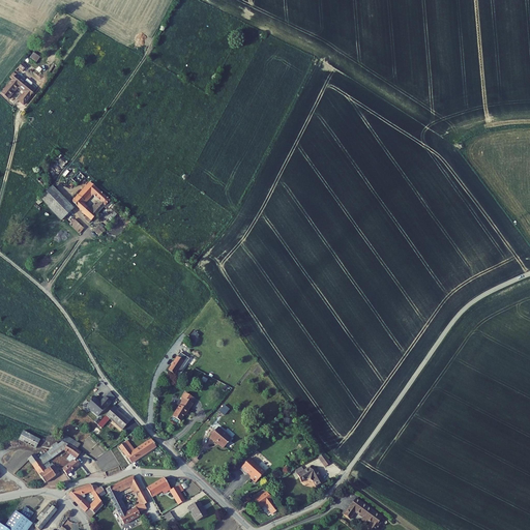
[(29,58),(36,62),(39,57),(32,53),(29,58)]
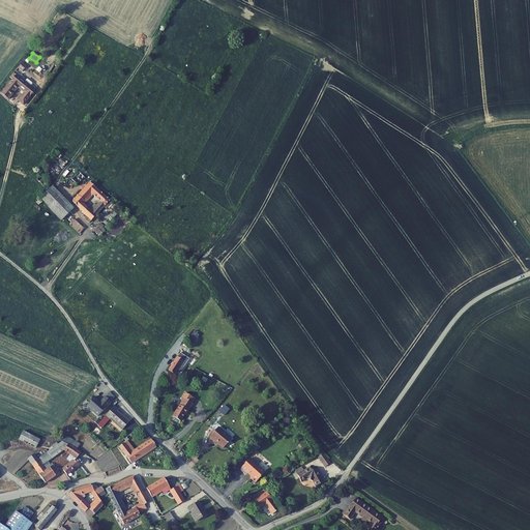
[(5,87),(10,92),(25,78),(32,84),(25,94),(29,98),(40,83),(29,74),(27,76),(21,70),(5,87)]
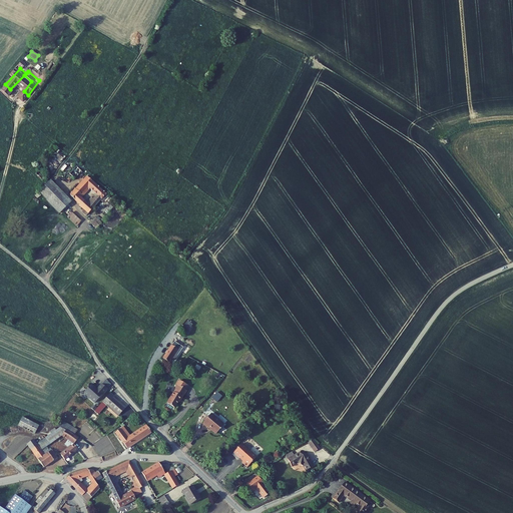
[(63,146),(41,169),(48,176),(70,152),(63,146)]
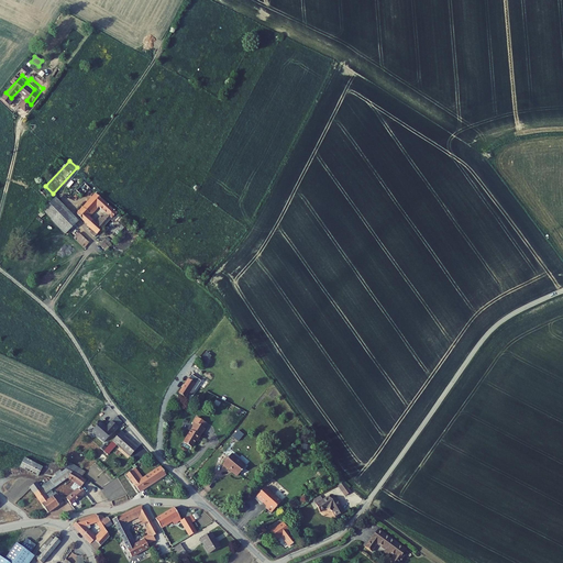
[(95,184),(89,178),(81,186),(88,191),(95,184)]
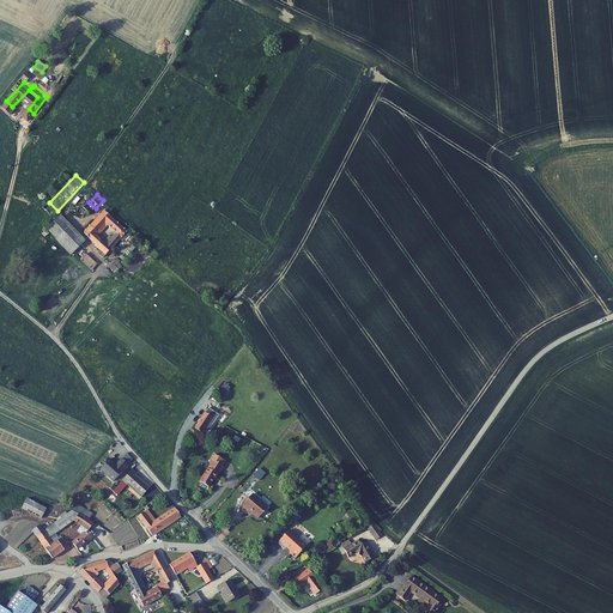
[(70,210),(50,230),(78,256),(97,236),(70,210)]
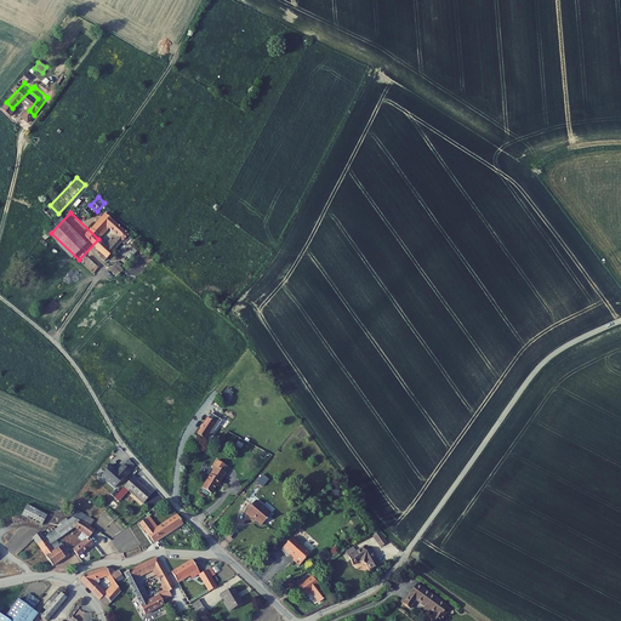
[(80,265),(93,274),(98,267),(86,257),(80,265)]
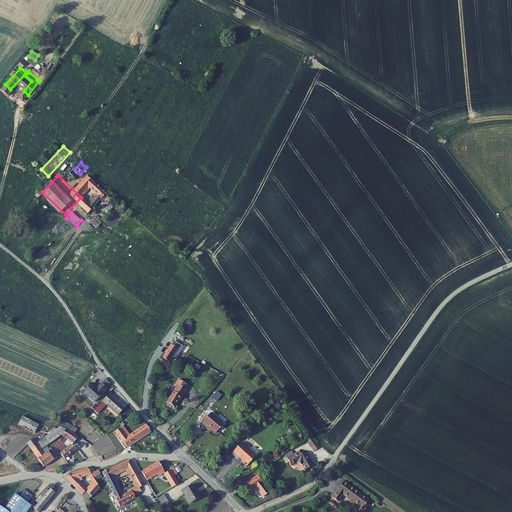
[(186,332),(192,324),(187,320),(181,328),(186,332)]
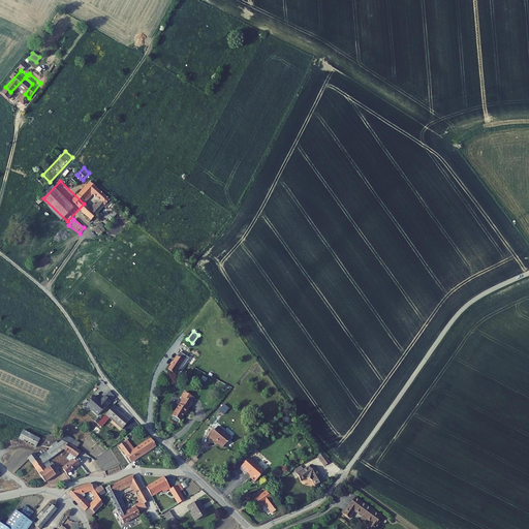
[(178,354),(183,360),(188,351),(183,348),(178,354)]
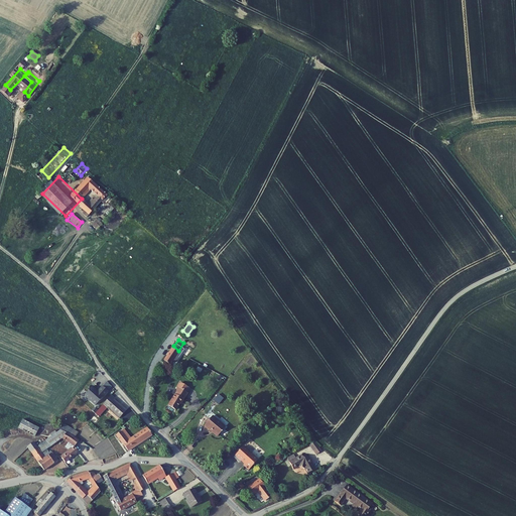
[(169,353),(174,356),(178,351),(173,346),(169,353)]
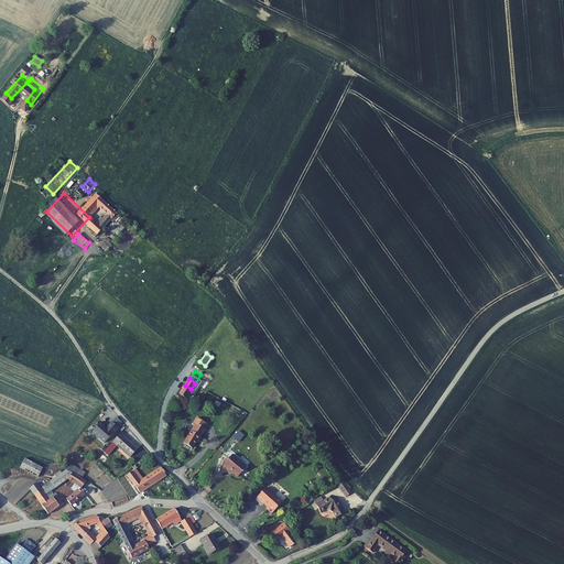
[(205,421),(197,433),(206,437),(213,425),(212,425),(216,418),(207,412),(203,420),(205,421)]
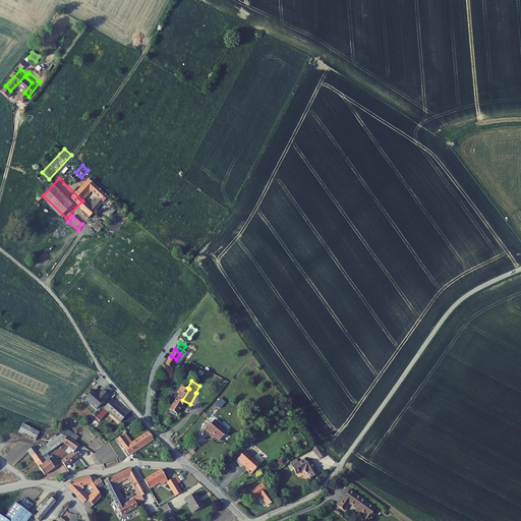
[(105,390),(99,385),(91,394),(103,404),(115,390),(109,386),(105,390)]
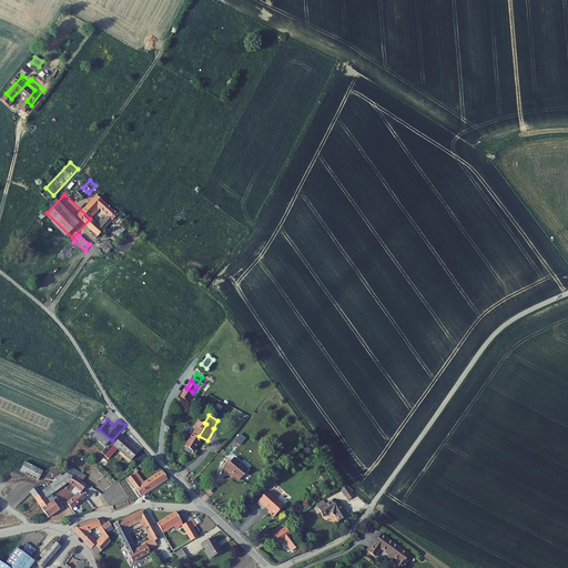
[(129,429),(111,449),(114,454),(123,444),(132,452),(140,443),(131,434),(132,433),(129,429)]
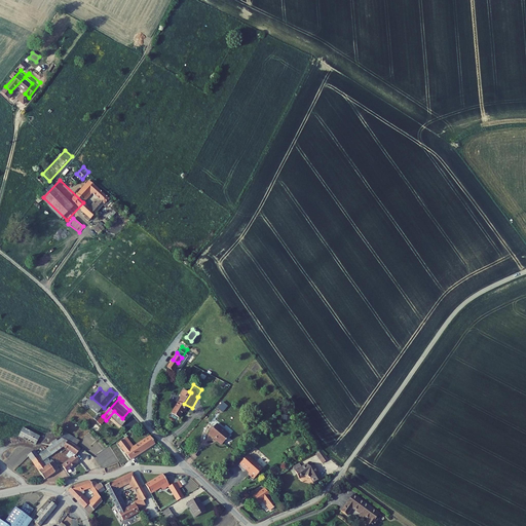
[(229,443),(235,434),(221,423),(219,426),(216,430),(214,434),(219,438),(220,436),(224,439),(224,441),(227,443),(229,443)]
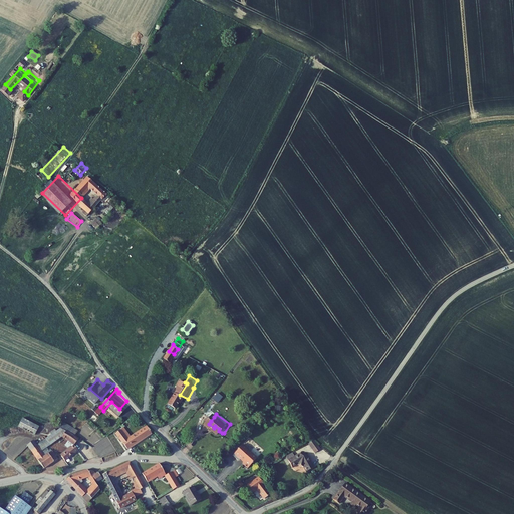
[(22,416),(18,424),(34,434),(39,426),(22,416)]
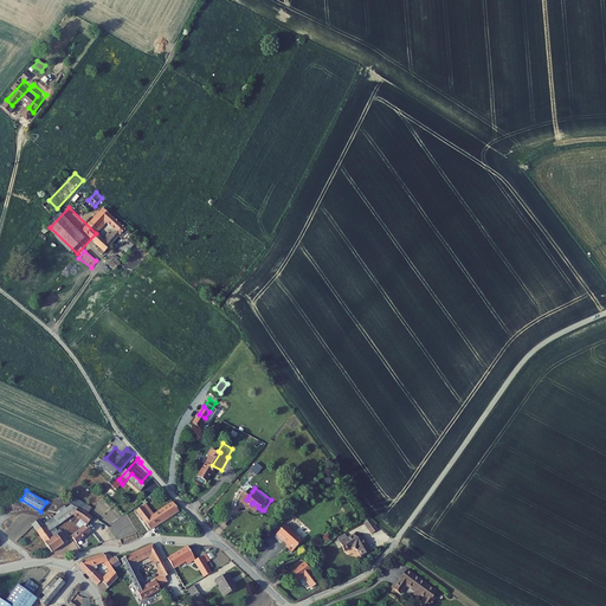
[(78,498),(73,504),(86,515),(92,508),(78,498)]
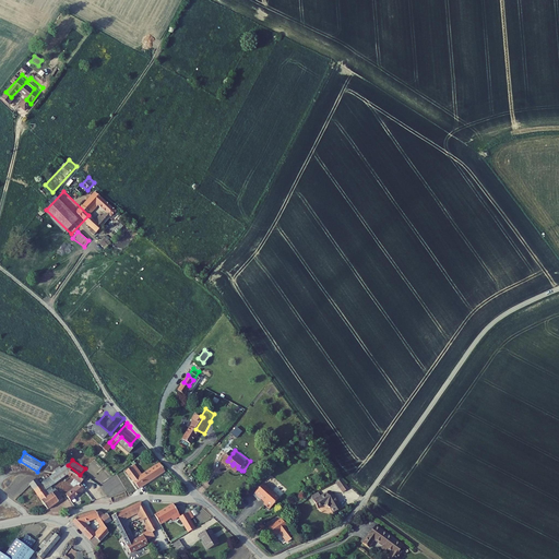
[(131,467),(126,472),(139,490),(165,472),(161,464),(139,478),(131,467)]
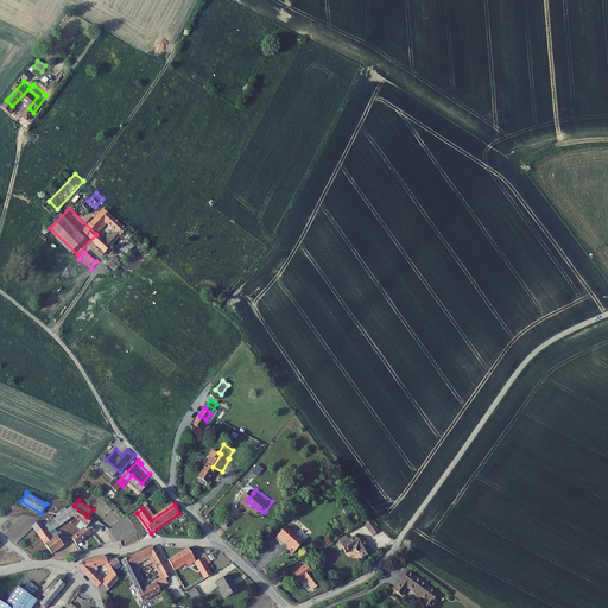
[(39,534),(55,555),(70,543),(63,533),(55,539),(51,536),(76,517),(88,526),(93,520),(87,517),(74,506),(73,506),(46,526),(48,529),(39,534)]
